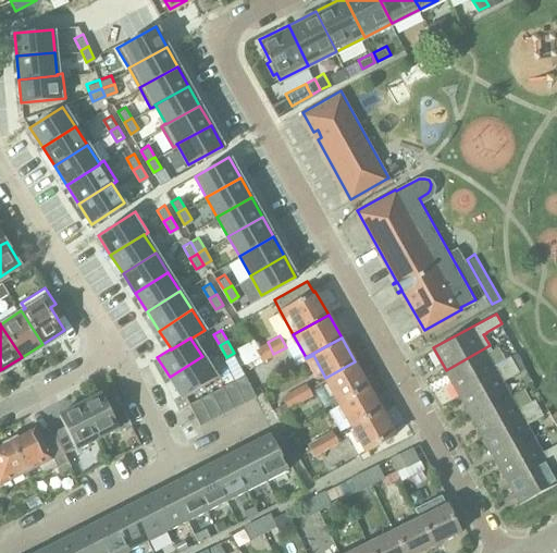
[(261,360),(273,354),(268,342),(255,348),(261,360)]
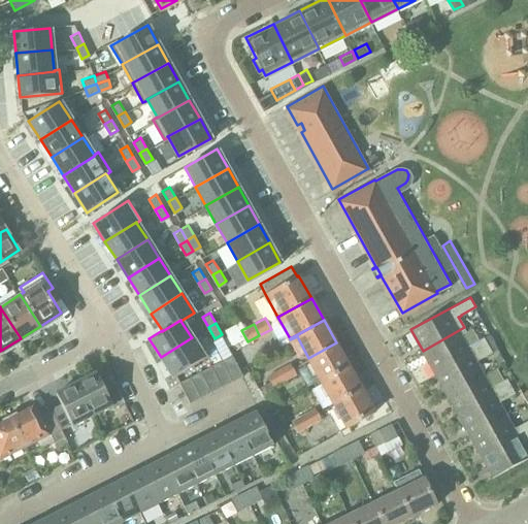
[(464,327),(423,351),(434,371),(487,342),(484,336),(468,346),(461,333),(466,331),(464,327)]
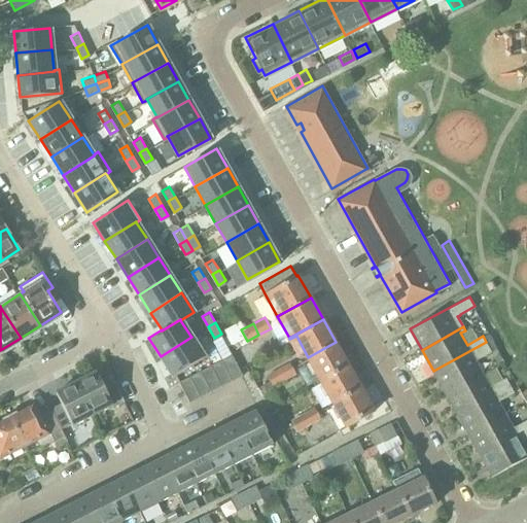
[(191,337),(161,356),(173,376),(208,353),(196,334),(190,336),(191,337)]
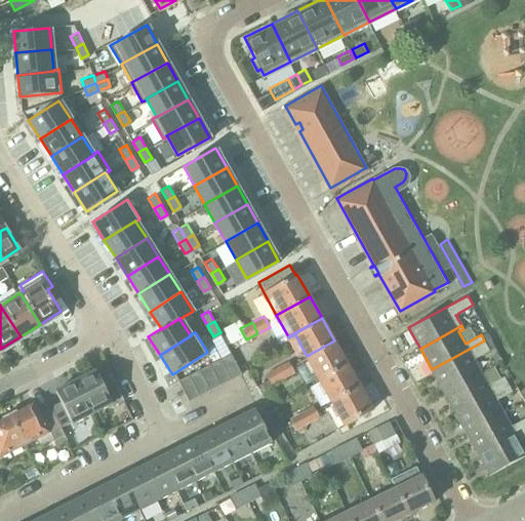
[(221,332),(211,337),(220,357),(220,356),(231,351),(227,343),(221,332)]
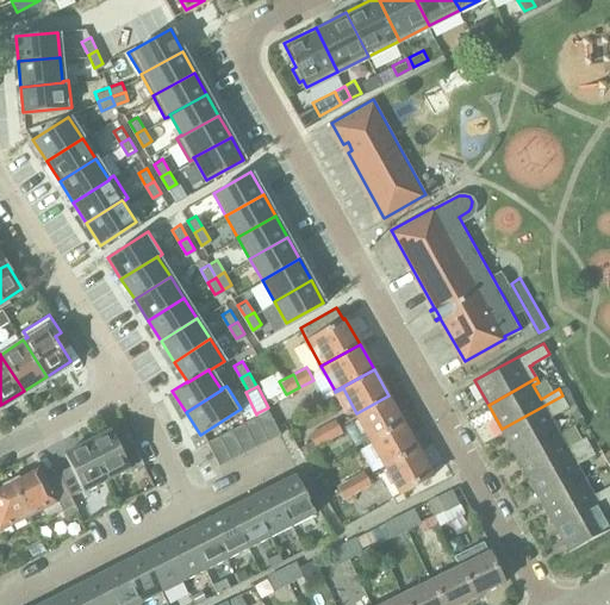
[(372,438),(403,422),(388,395),(356,413),(372,438)]
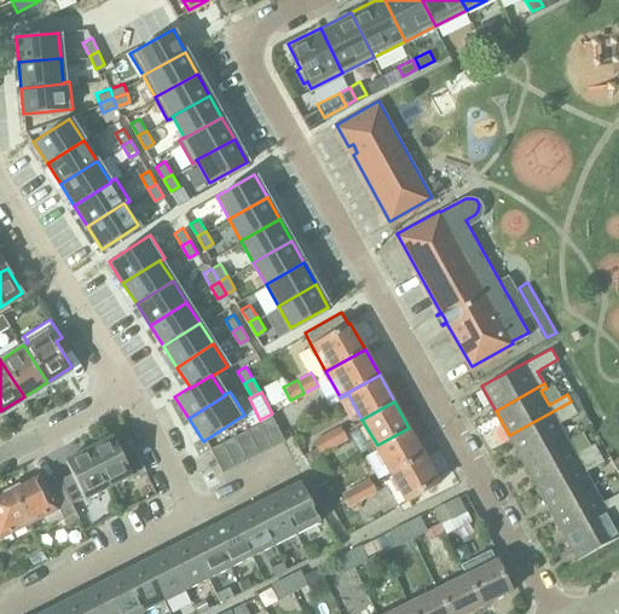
[(571,401),(509,435),(522,459),(566,436),(557,422),(577,412),(571,401)]
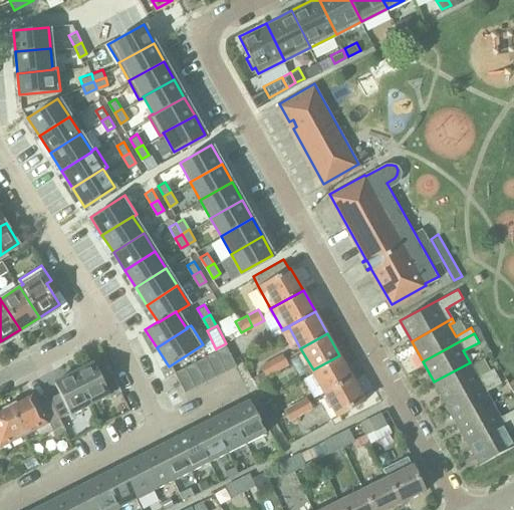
[(216,349),(226,369),(237,364),(226,343),(216,348),(216,349)]
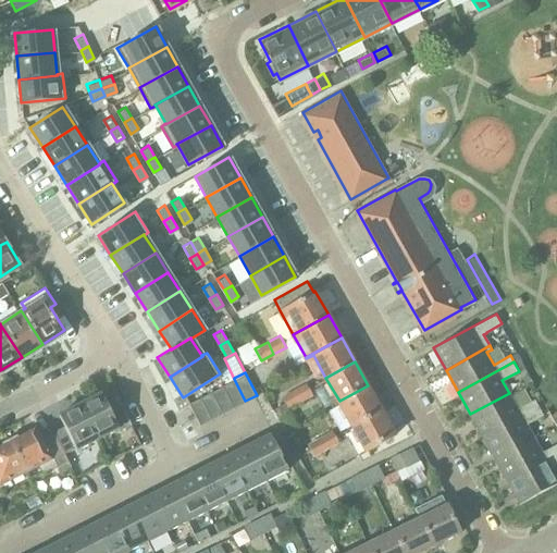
[(234,379),(223,384),(234,406),(245,401),(234,379)]
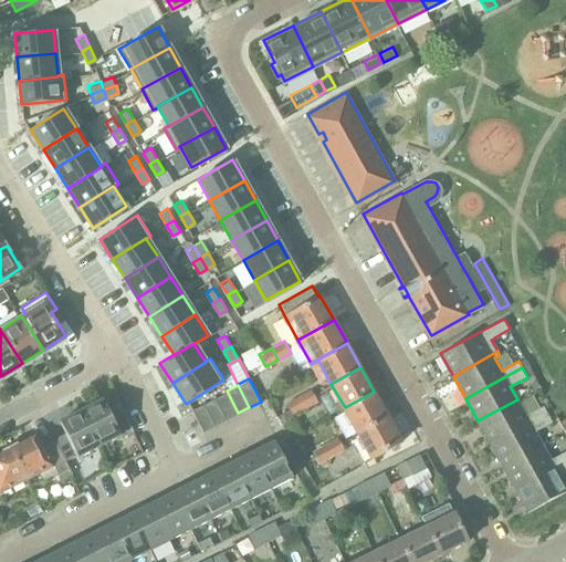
[(310,388),(297,395),(304,407),(317,401),(310,388)]
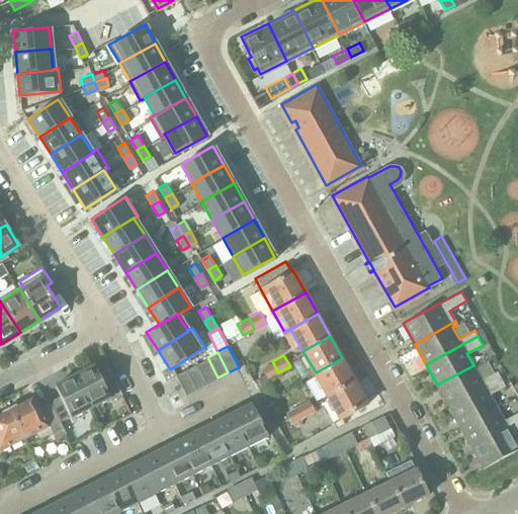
[(207,357),(197,362),(207,382),(218,377),(207,357)]
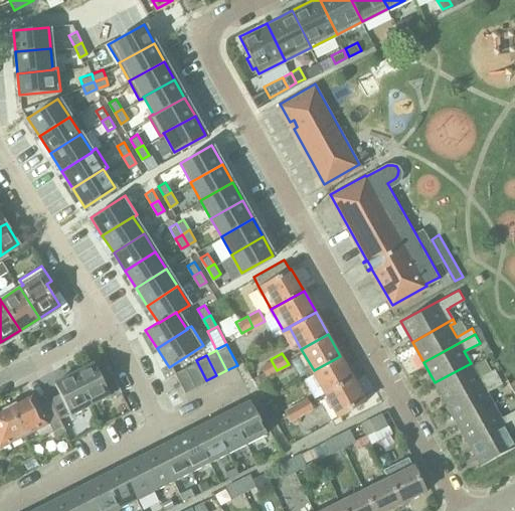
[(326,392),(352,377),(340,356),(314,370),(326,392)]
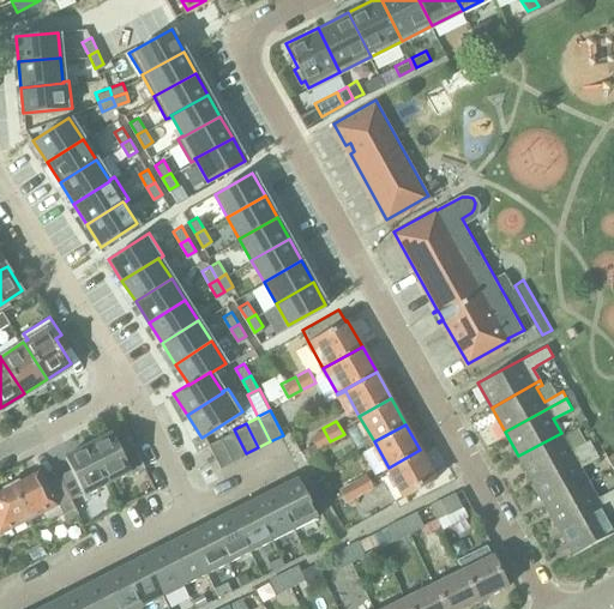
[(317,450),(330,441),(323,428),(309,435),(317,450)]
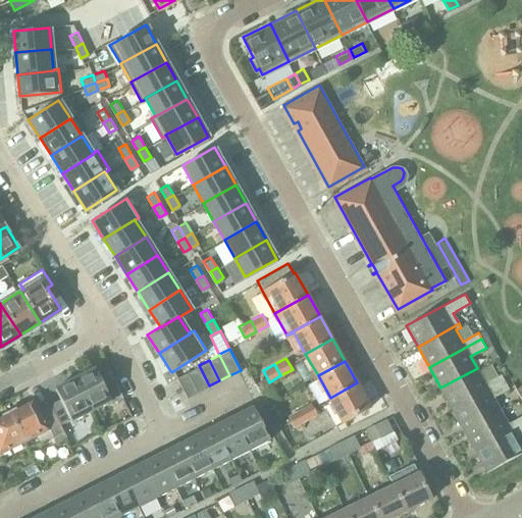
[(199,365),(188,370),(199,391),(209,385),(199,365)]
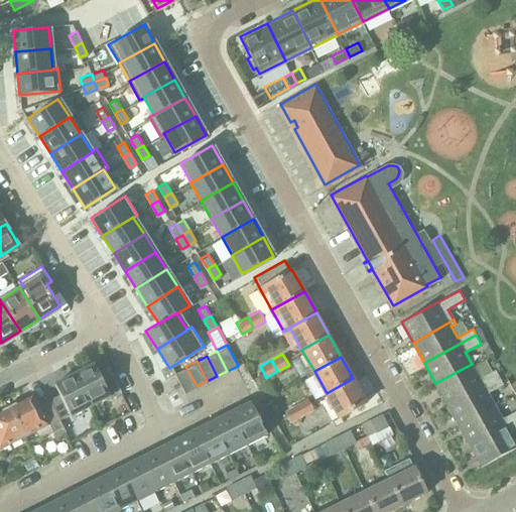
[(93,362),(74,372),(91,405),(116,392),(117,394),(122,391),(109,366),(98,372),(93,362)]
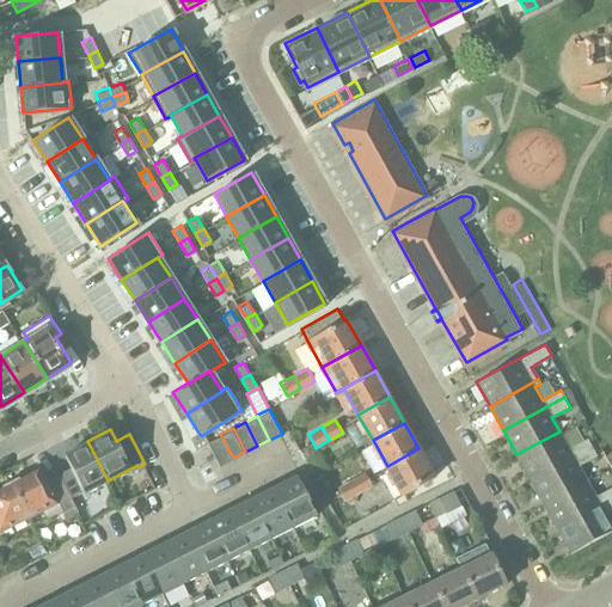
[(560,431),(516,454),(530,479),(591,445),(587,437),(568,448),(560,431)]
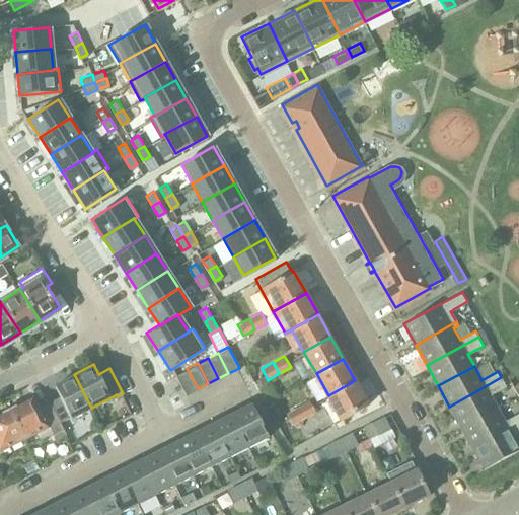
[(176,373),(176,374),(187,394),(198,388),(187,368),(176,373)]
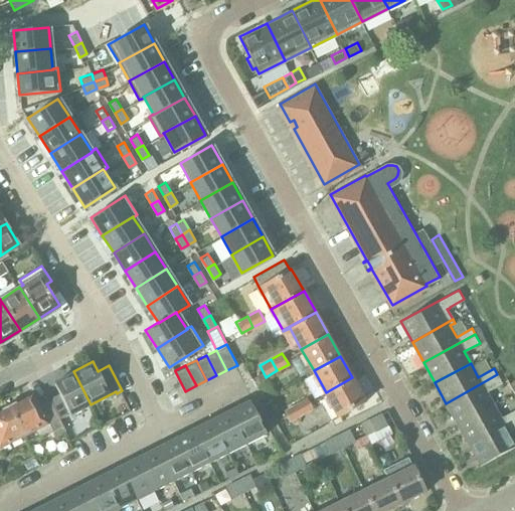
[(59,391),(49,396),(59,416),(70,411),(71,413),(91,404),(73,371),(54,381),(59,391)]
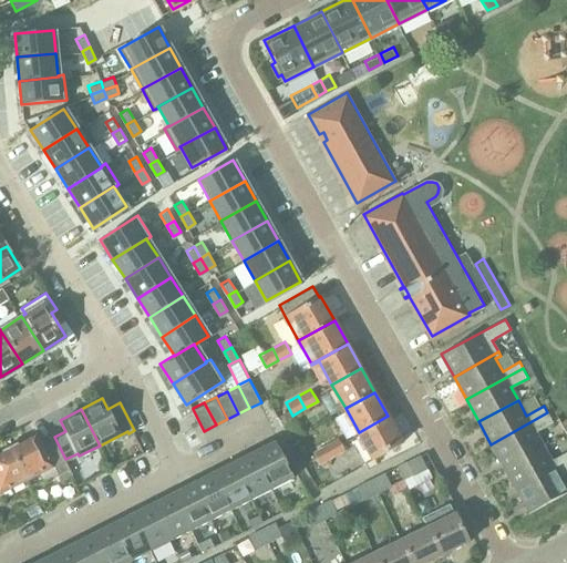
[(294,417),(289,409),(277,416),(281,423),(294,417)]
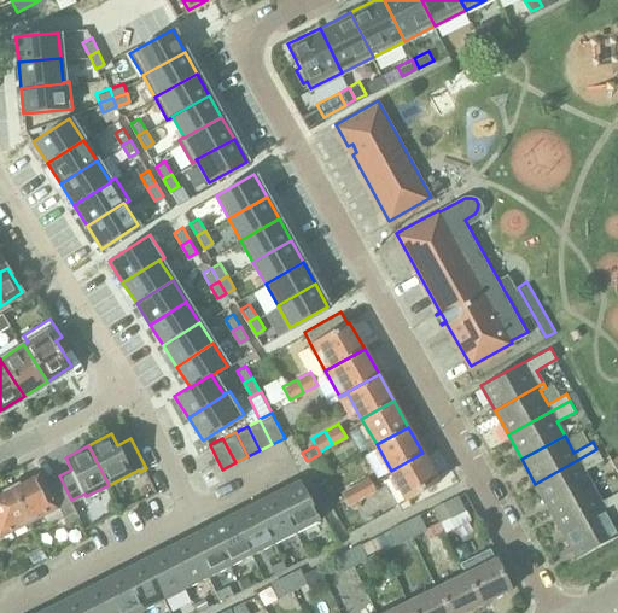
[(596,449),(535,484),(548,508),(592,484),(583,470),(602,459),(596,449)]
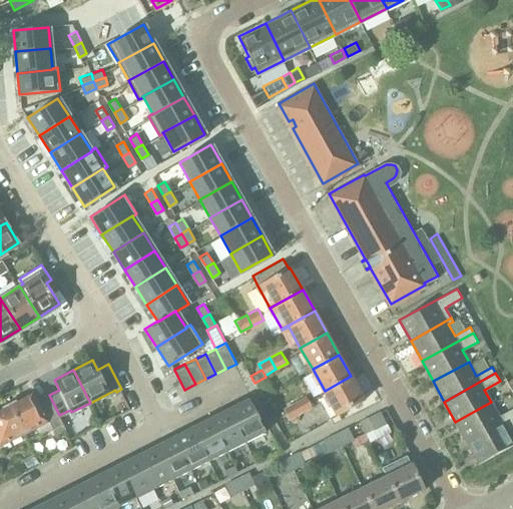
[(351,376),(325,391),(337,413),(363,398),(351,376)]
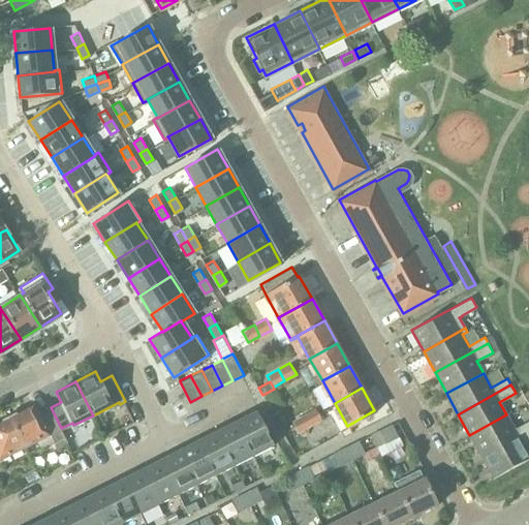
[(8,415),(23,445),(48,432),(32,403),(8,415)]
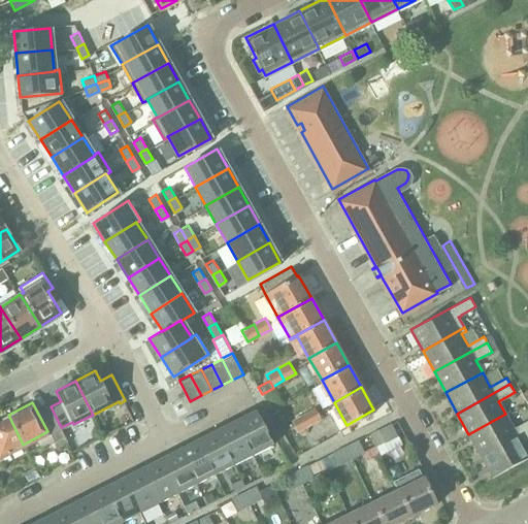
[(61,427),(51,406),(40,413),(57,446),(68,440),(61,427)]
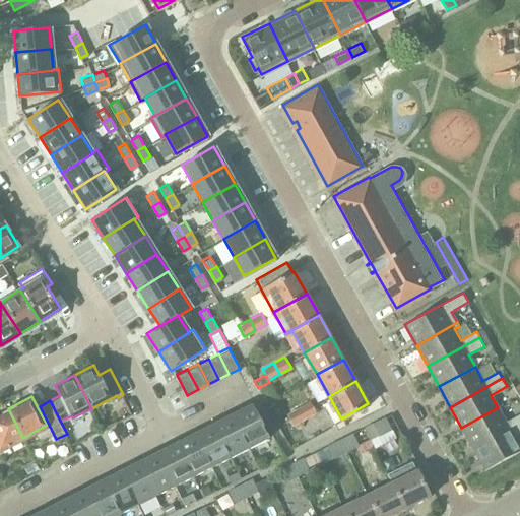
[(298,406),(305,418),(316,412),(309,400),(298,406)]
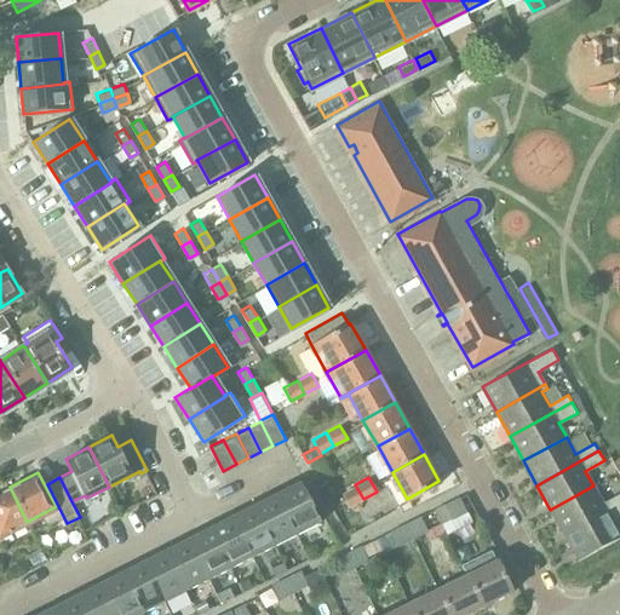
[(300,481),(277,493),(297,533),(320,521),(300,481)]
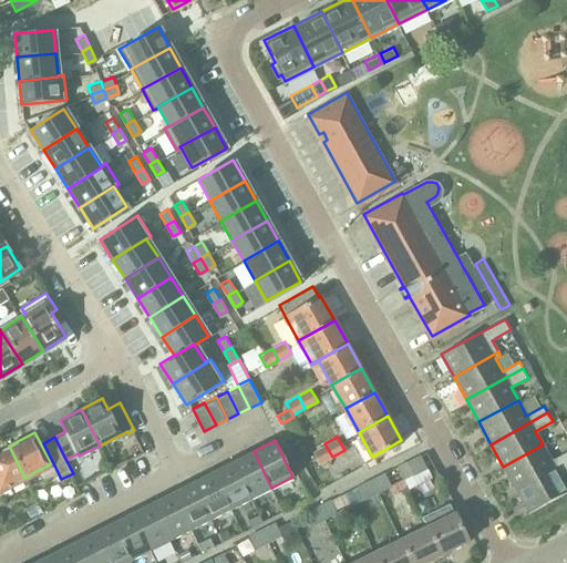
[(332,457),(325,443),(312,451),(319,463),(332,457)]
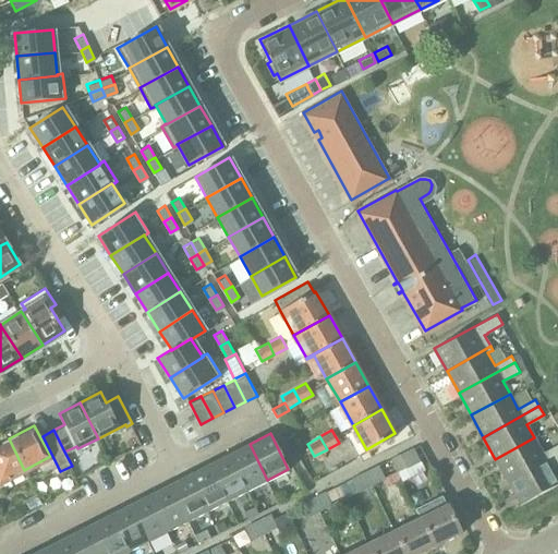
[(534,437),(495,459),(508,481),(557,453),(557,443),(542,452),(534,437)]
